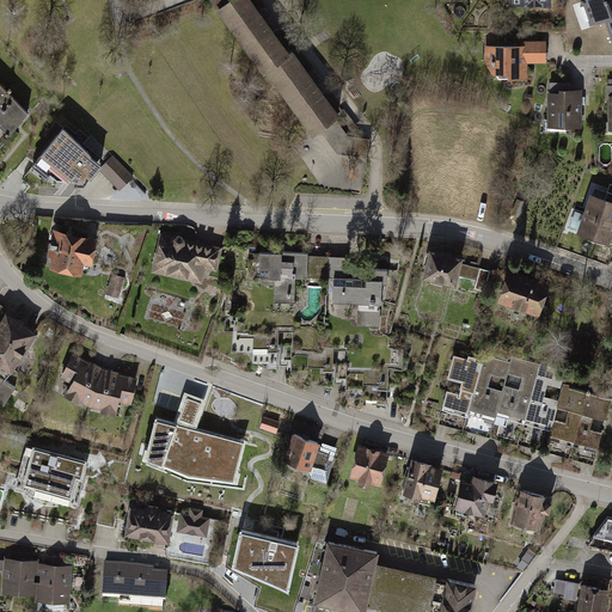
[(197,0),(199,0),(200,0),(209,0),(262,75),(265,73),(313,136),(319,132),(335,120),(338,116),(292,50),(289,53),(251,0),(197,0)]
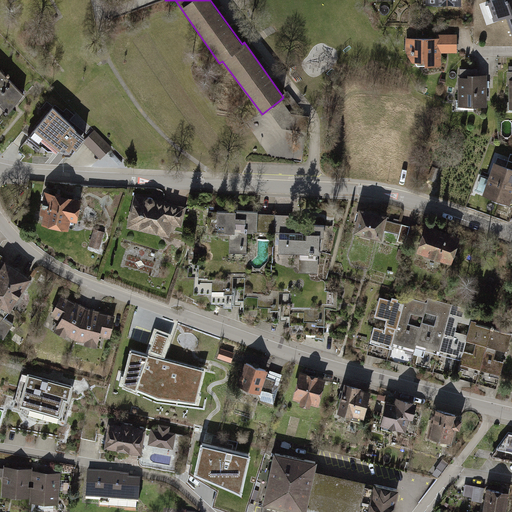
[(511,0),(489,0),(497,20),(507,17),(511,30),(511,0)]
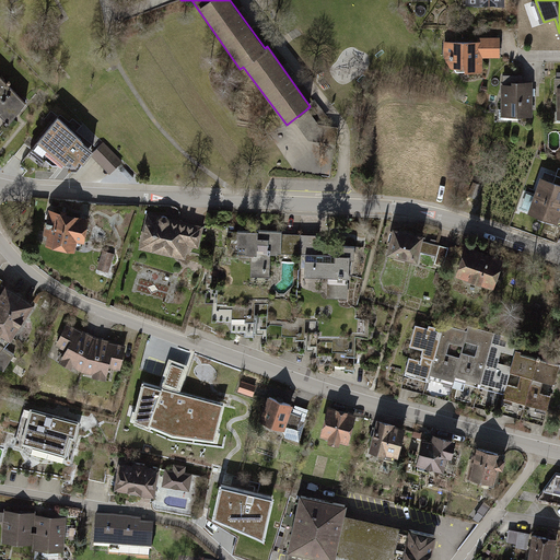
[(477,43),(443,43),(443,58),(454,73),(483,73),(483,58),(502,58),(502,37),(477,38),(477,43)]
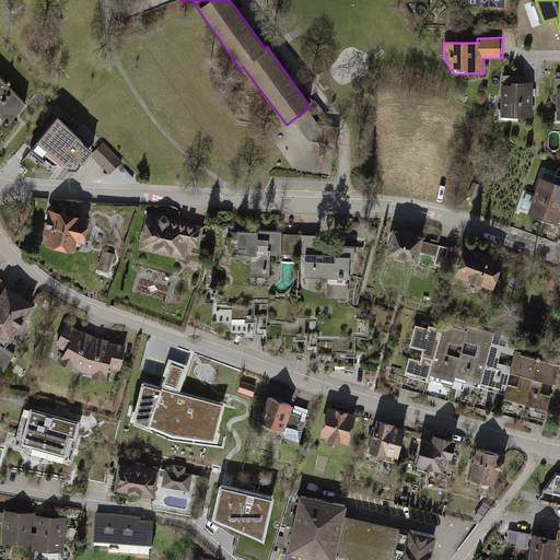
[(500,82),(501,115),(534,115),(533,81),(524,82),(523,76),(503,76),(503,82),(500,82)]
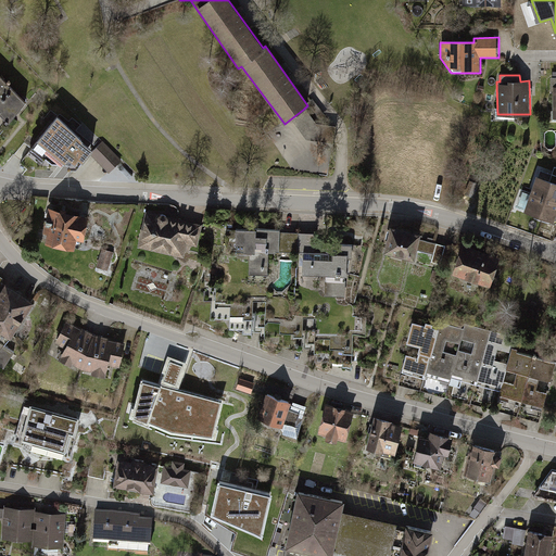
[(0,136),(16,116),(26,104),(0,78),(0,136)]
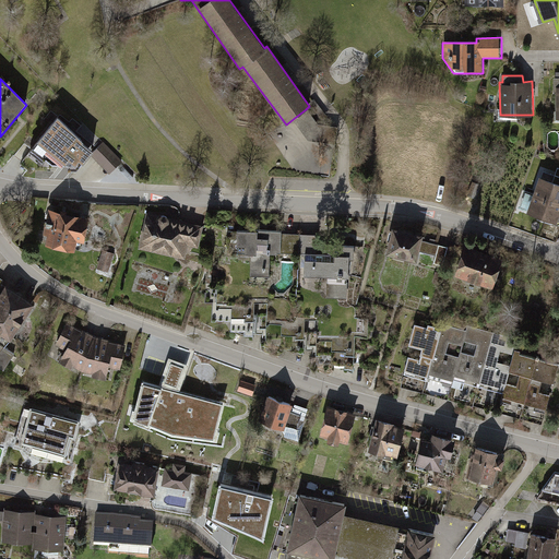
[(306,109),(292,120),(308,140),(335,143),(336,128),(318,125),(306,109)]
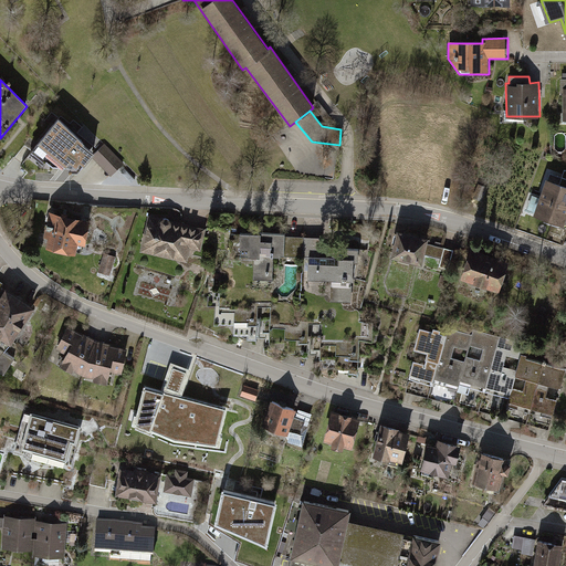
[(60,115),(27,157),(39,168),(46,159),(53,165),(70,165),(70,169),(77,171),(96,150),(88,143),(88,142),(60,115)]
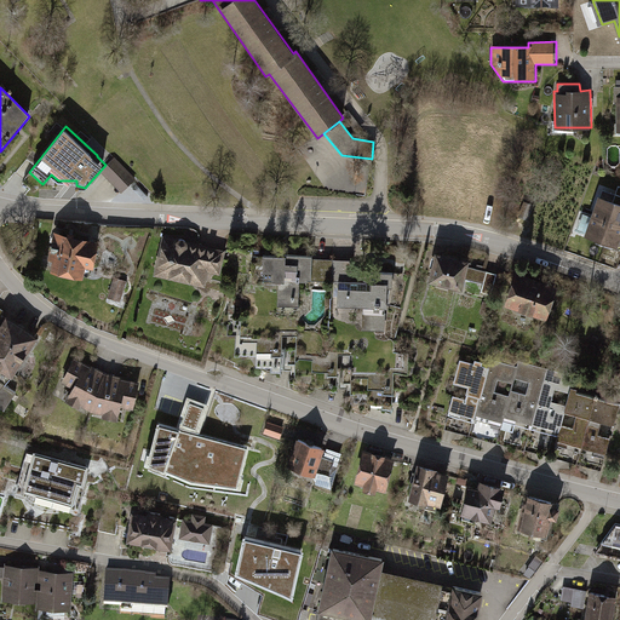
[(101,172),(122,193),(136,178),(115,158),(101,172)]
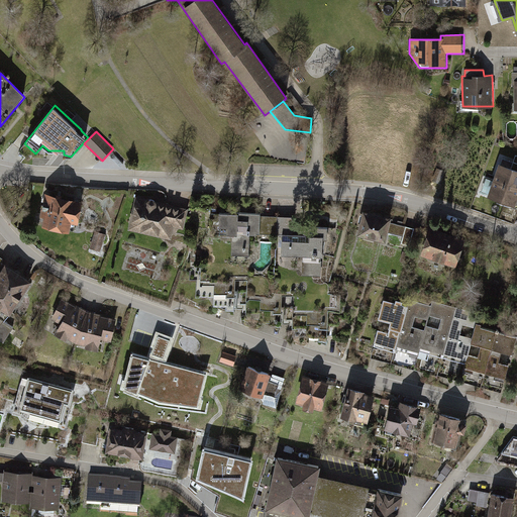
[(499,162),(493,178),(516,186),(516,156),(512,166),(499,162)]
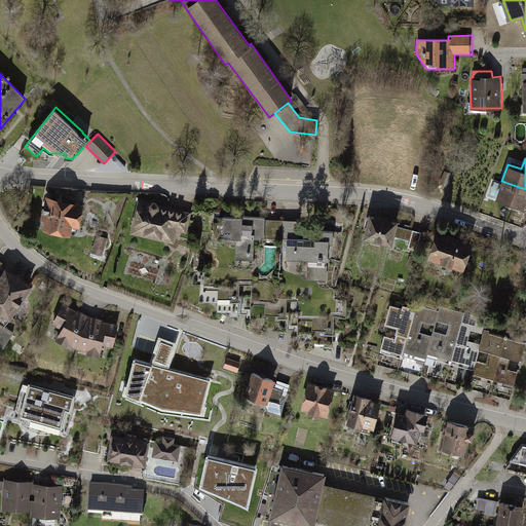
[(452,175),(444,173),(441,185),(449,187),(452,175)]
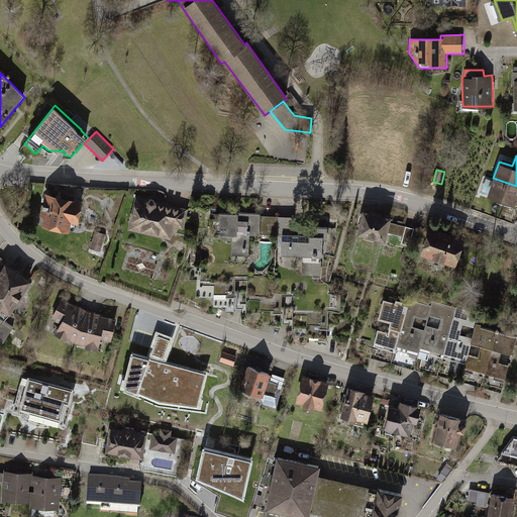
[(516,207),(516,205),(516,186),(493,178),(487,196),(516,207)]
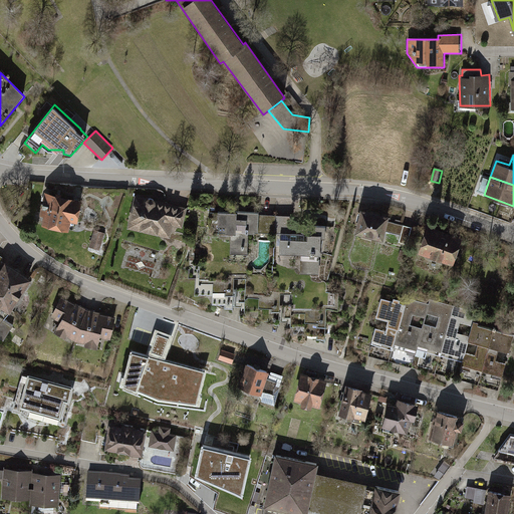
[(80,200),(44,192),(39,213),(44,214),(42,224),(66,229),(69,219),(76,221),(80,200)]
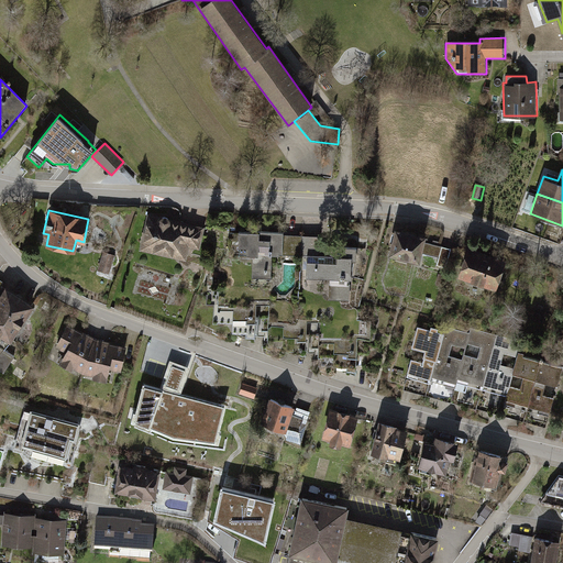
[(202,227),(147,214),(140,249),(185,258),(187,249),(197,251),(202,227)]
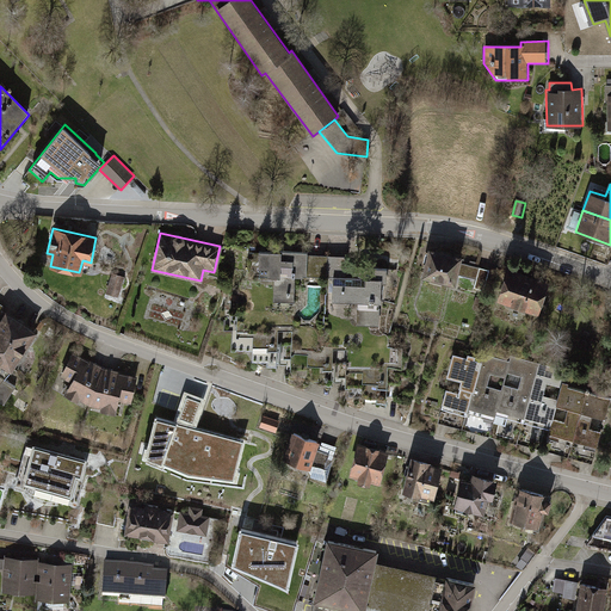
[(461,258),(427,251),(421,277),(456,284),(461,258)]
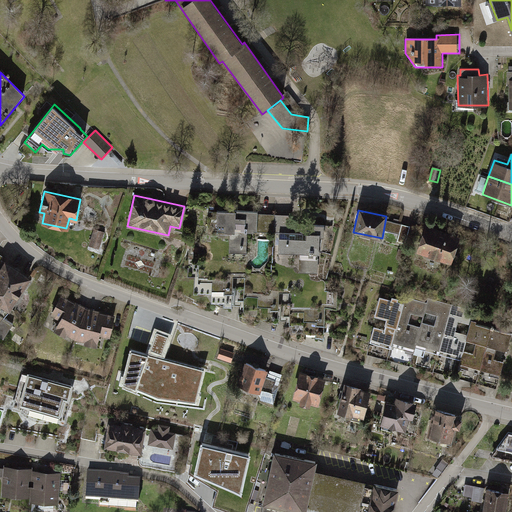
[(258,214),(216,213),(216,234),(228,234),(228,253),(247,254),(248,233),(258,233),(258,214)]
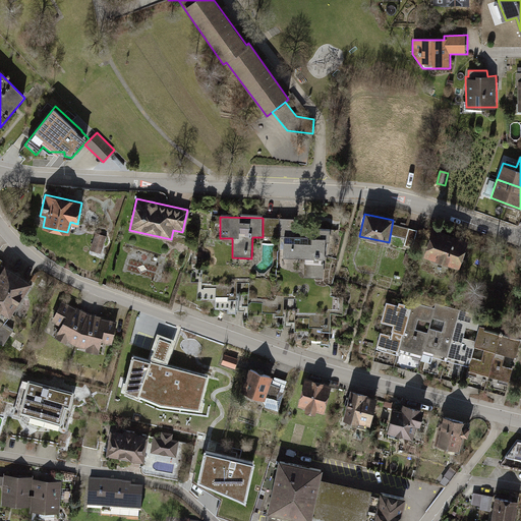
[(298,218),(263,218),(263,237),(279,237),(283,237),(283,257),(305,257),(305,278),(326,279),(326,254),(332,254),(332,230),(297,229),(298,218)]
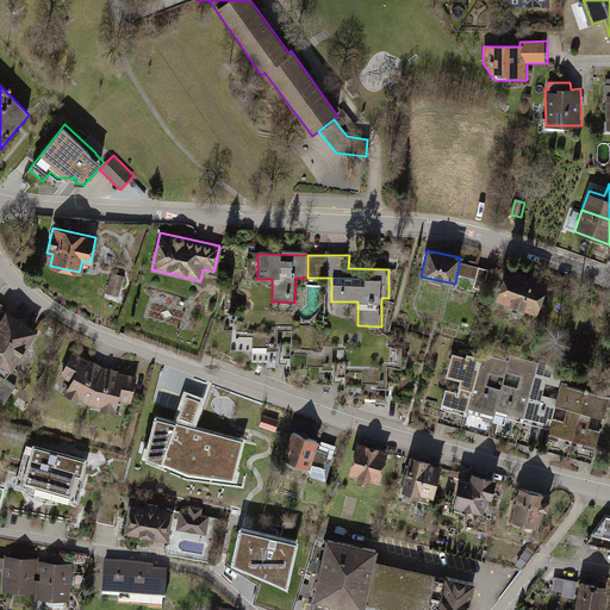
[(468,265),(466,277),(477,280),(480,268),(468,265)]
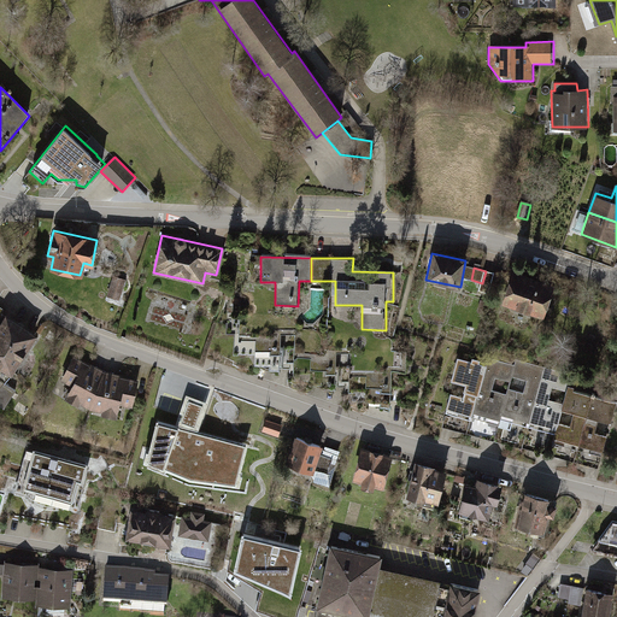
[(553,283),(512,270),(501,303),(542,316),(553,283)]
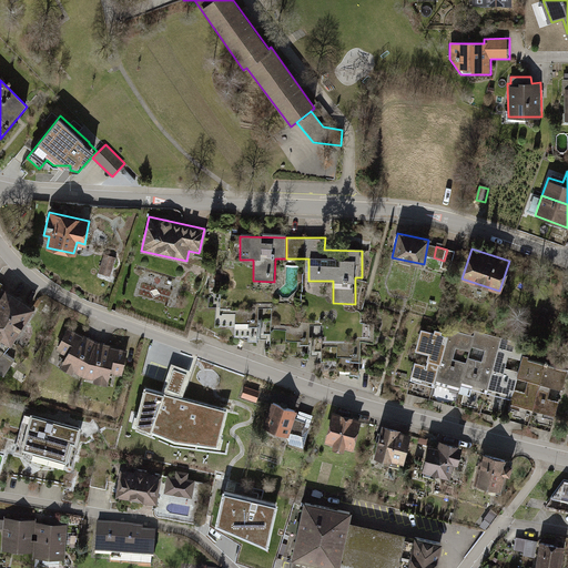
[(109,279),(115,259),(104,255),(98,275),(109,279)]
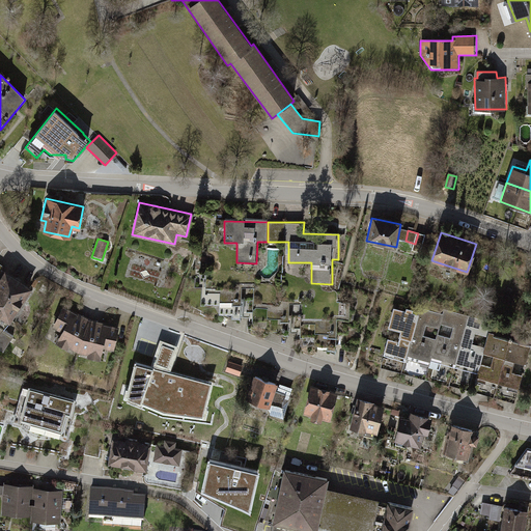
[(32,287),(4,269),(0,275),(0,347),(4,352),(15,337),(5,331),(11,322),(8,320),(32,287)]
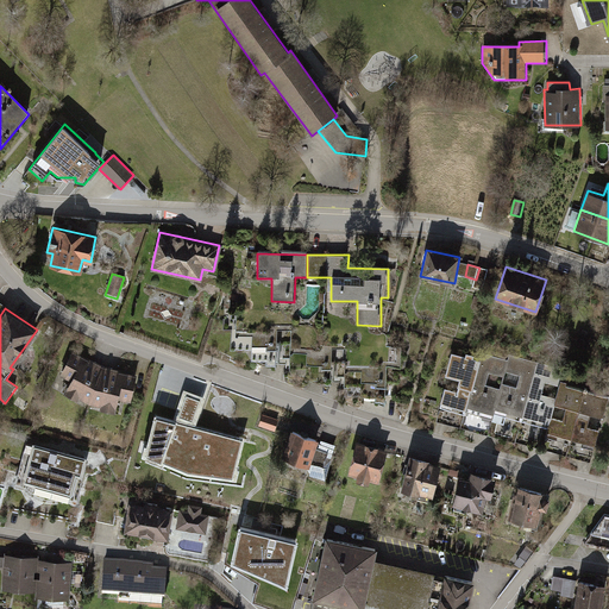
[(258,316),(231,315),(231,345),(258,345),(258,316)]
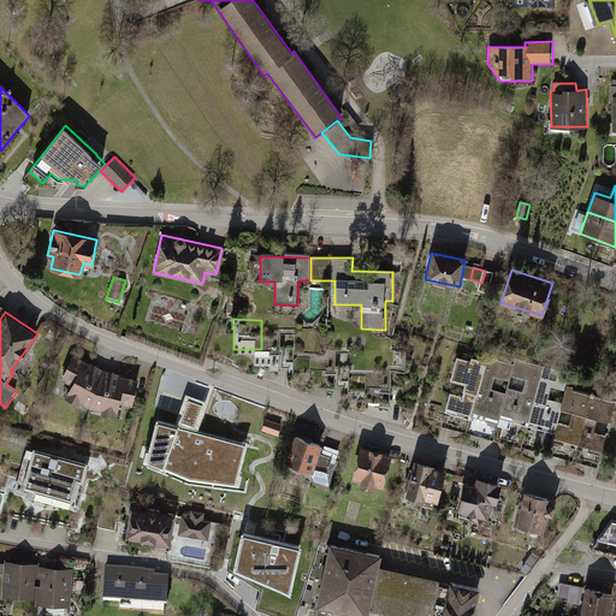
[(261,320),(261,349),(261,366),(283,366),(283,330),(283,320),(261,320)]
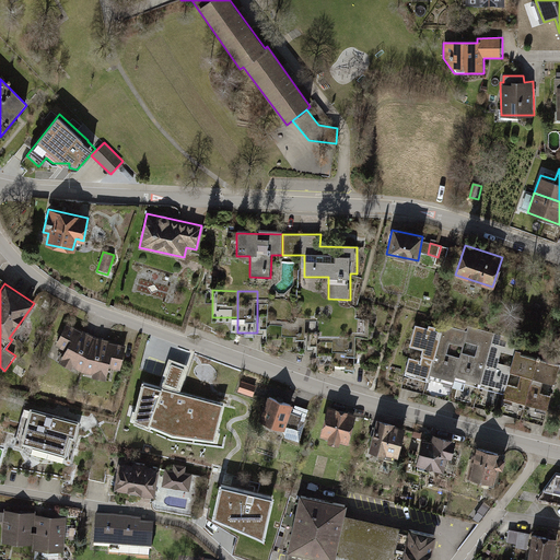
[(369,306),(342,306),(341,339),(356,339),(368,339),(369,306)]
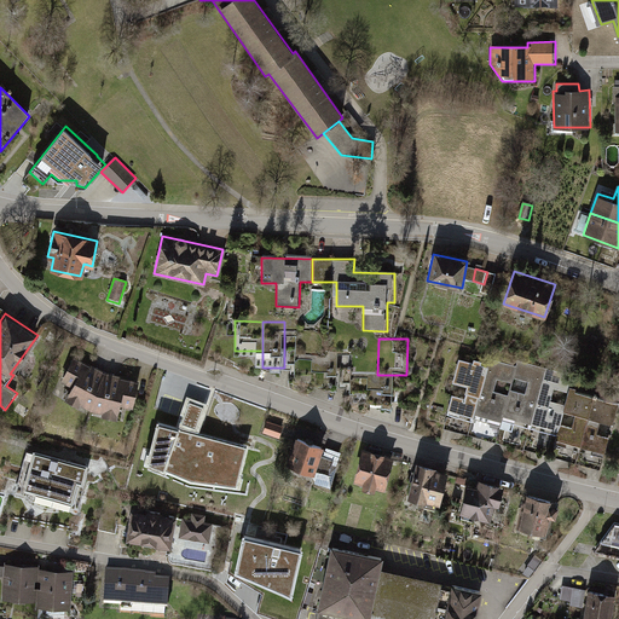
[(91,409),(104,372),(73,357),(61,383),(70,388),(65,398),(68,399),(67,403),(80,409),(82,405),(91,409)]
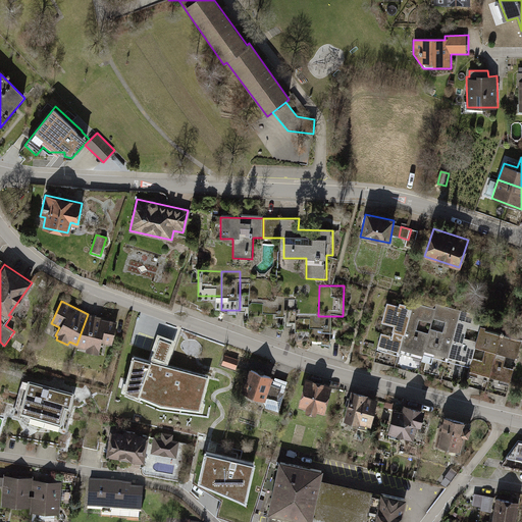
[(412,309),(387,302),(382,320),(396,324),(392,338),(381,335),(378,347),(400,353),(412,309)]
